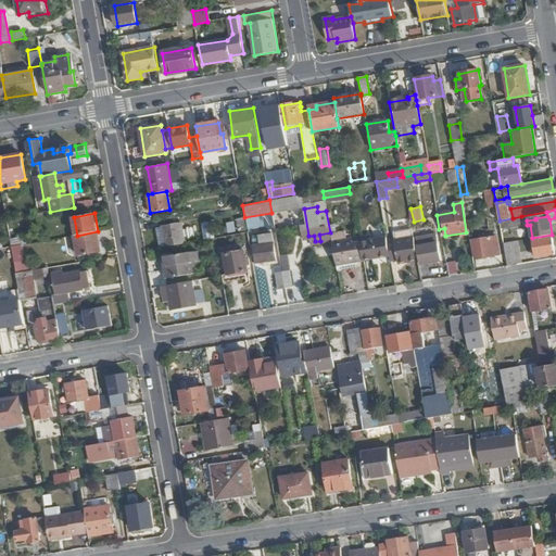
[(522,224),(521,216),(513,218),(500,220),(501,228),(522,224)]
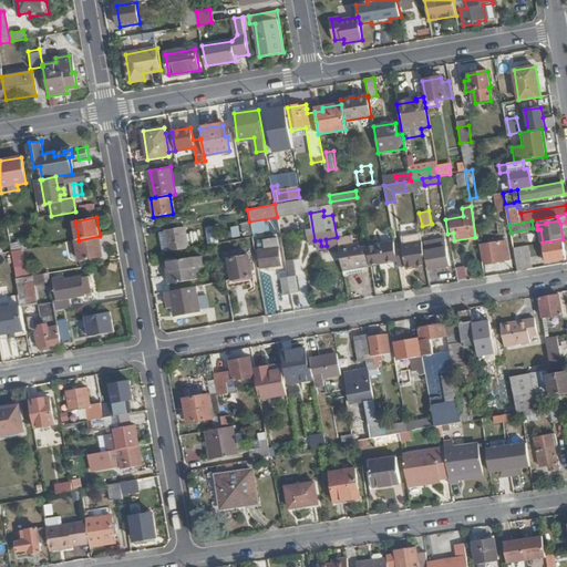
[(214,225),(205,226),(208,243),(217,240),(214,225)]
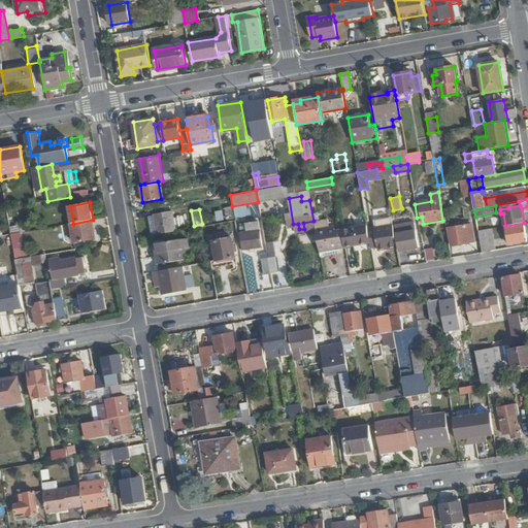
[(176,231),(173,211),(154,216),(157,234),(176,231)]
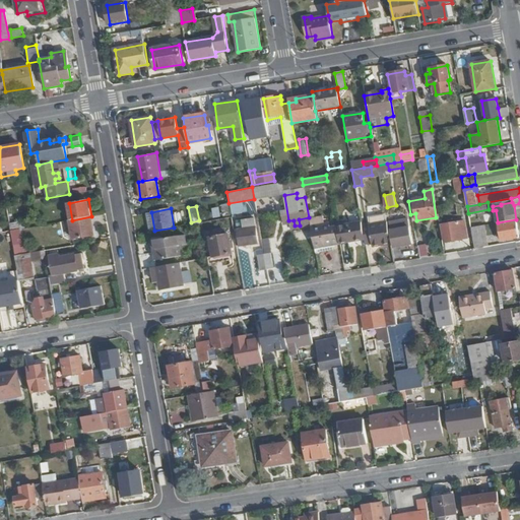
[(94,235),(91,216),(72,220),(70,220),(73,239),(94,235)]
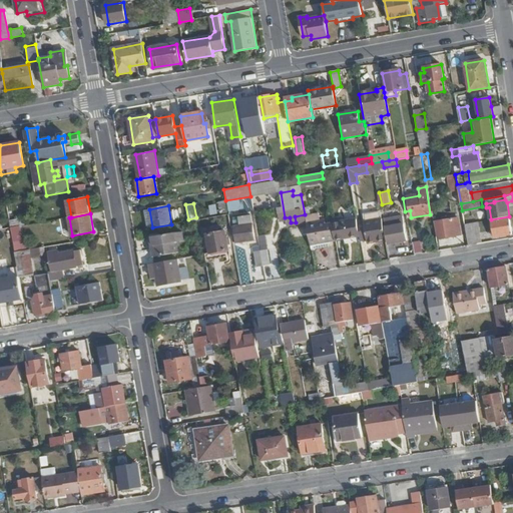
[(254,238),(250,216),(238,218),(239,225),(234,226),(236,241),(254,238)]
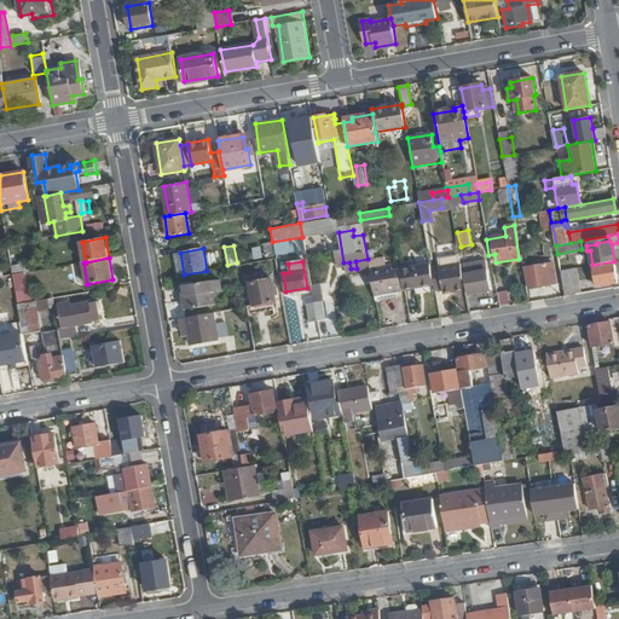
[(491,290),(486,261),(463,265),(468,294),(491,290)]
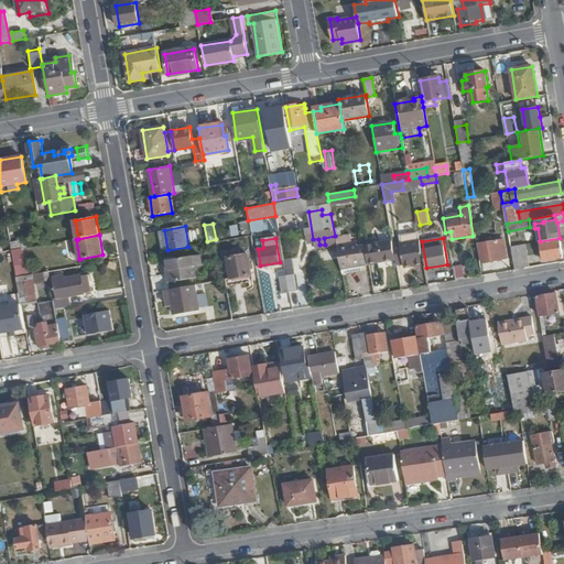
[(367,264),(364,247),(358,248),(357,243),(349,245),(348,239),(336,241),(340,271),(367,266),(367,264)]
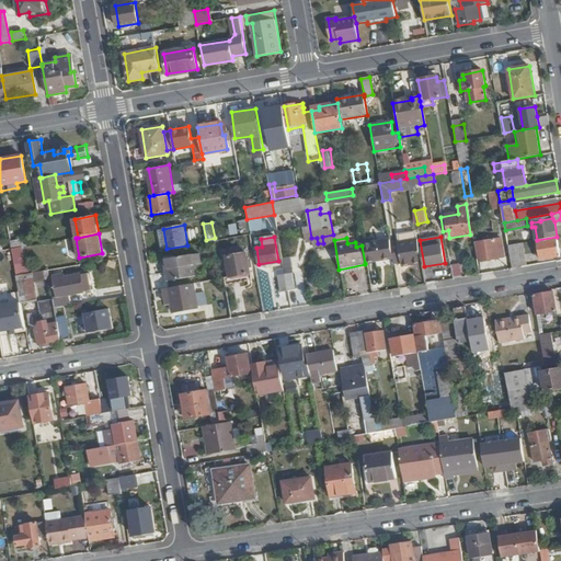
[(560,255),(557,238),(537,241),(541,259),(560,255)]
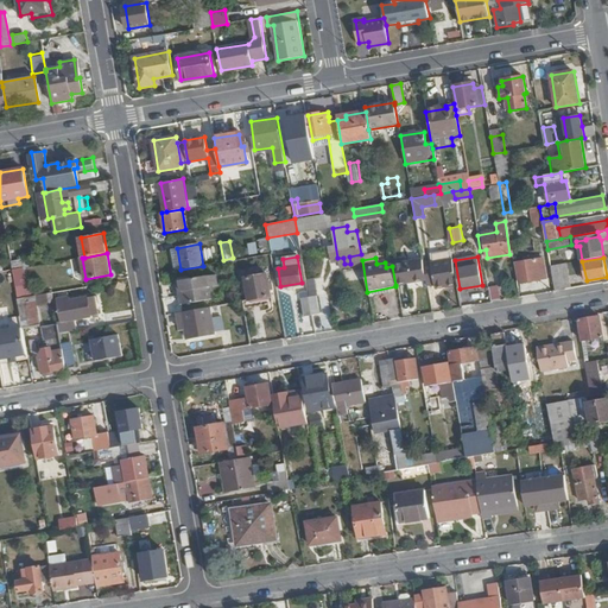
[(456,285),(453,259),(423,265),(425,280),(426,286),(432,285),(434,289),(456,285)]
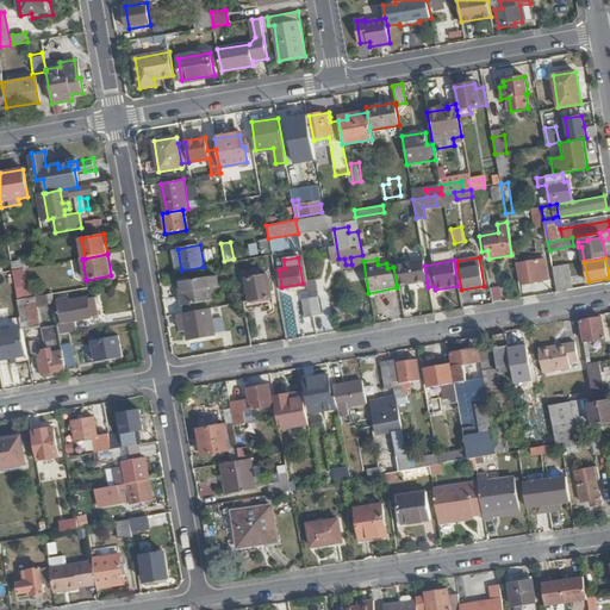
[(548,278),(545,260),(517,265),(521,284),(548,278)]
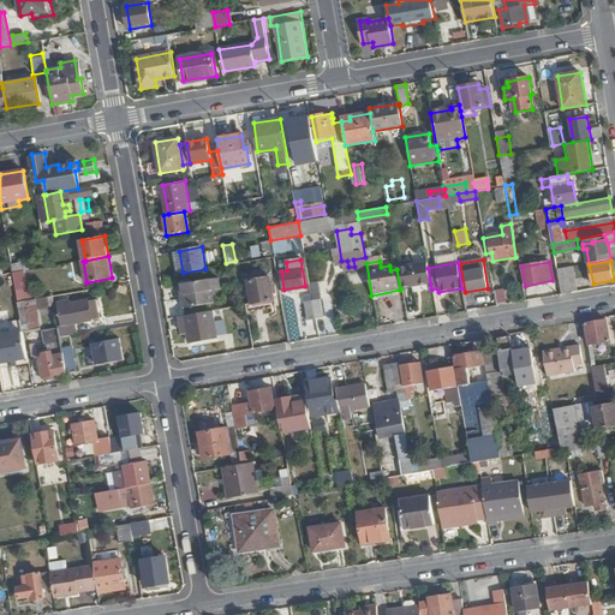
[(428,268),(427,263),(412,266),(416,286),(430,284),(428,268)]
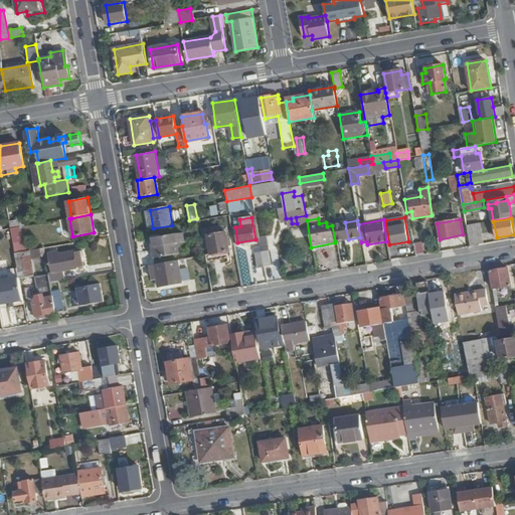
[(348,239),(345,222),(332,224),(332,225),(335,241),(348,239)]
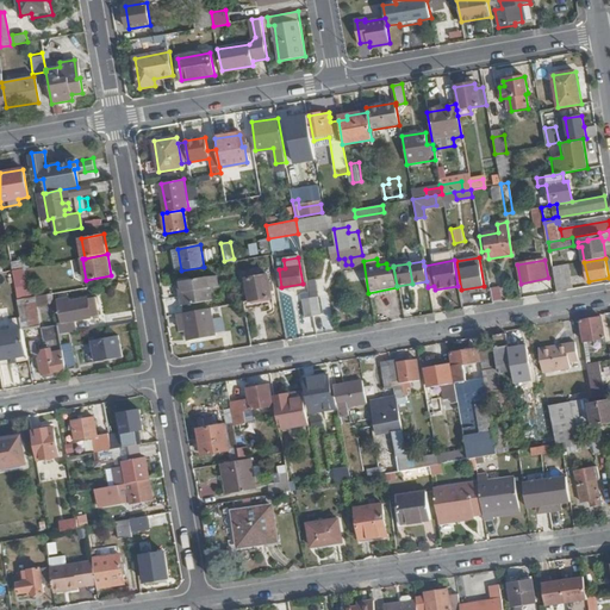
[(568,291),(565,274),(570,274),(567,263),(552,266),(556,293),(568,291)]
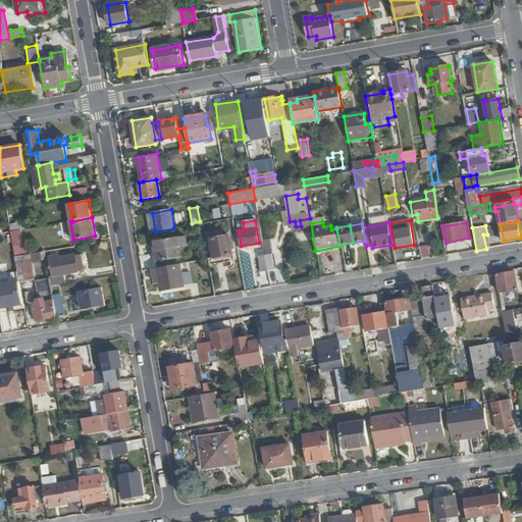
[(23,246),(20,230),(11,231),(13,248),(23,246)]
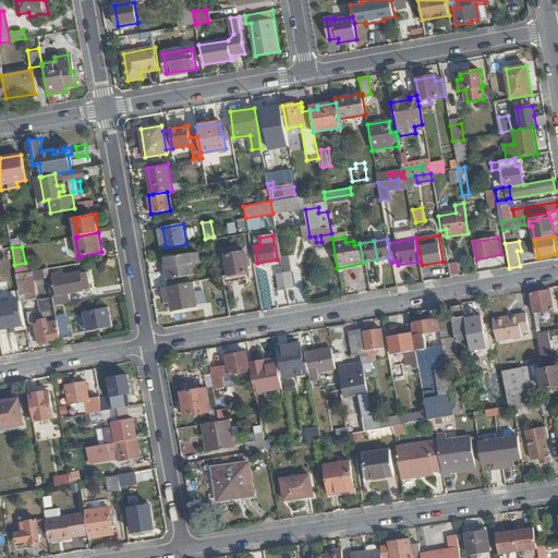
[(249,270),(245,251),(226,253),(229,274),(249,270)]
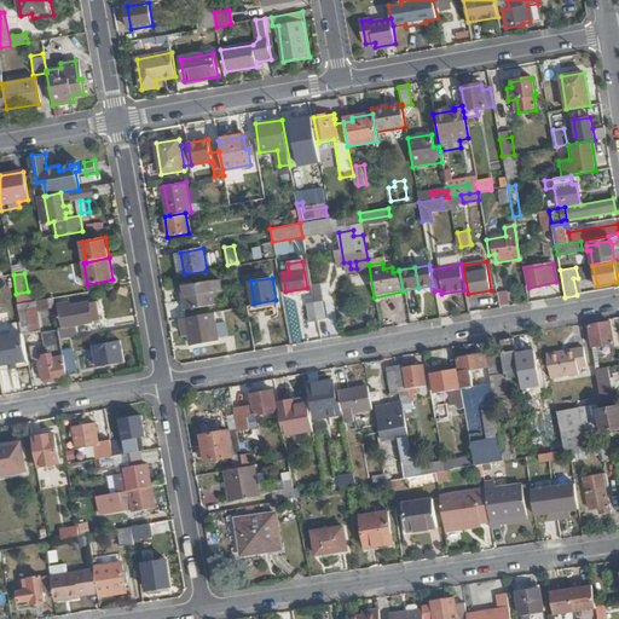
[(215,305),(210,282),(186,285),(189,300),(184,301),(186,310),(215,305)]
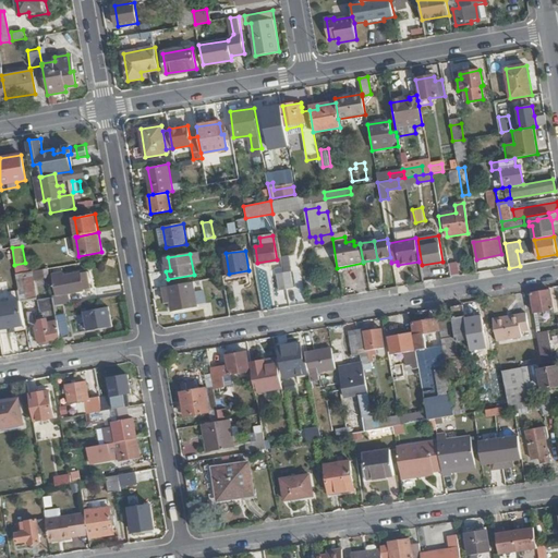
[(456,277),(453,263),(447,264),(449,278),(456,277)]
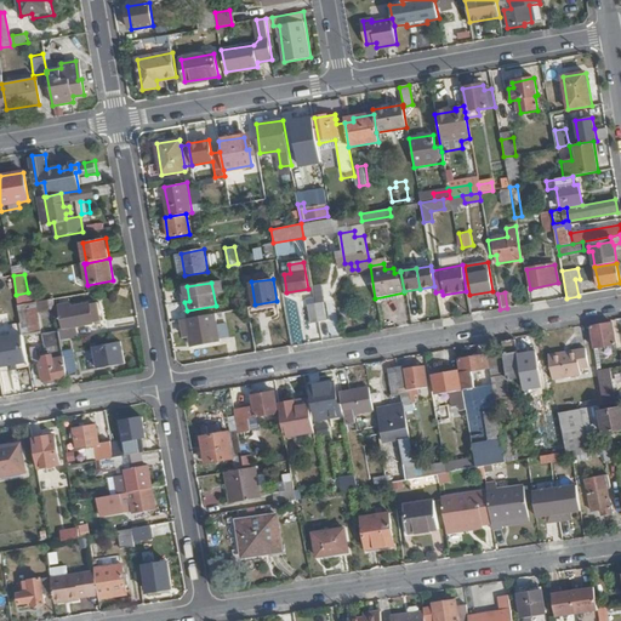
[(44,332),(38,302),(18,306),(24,335),(24,336),(44,332)]
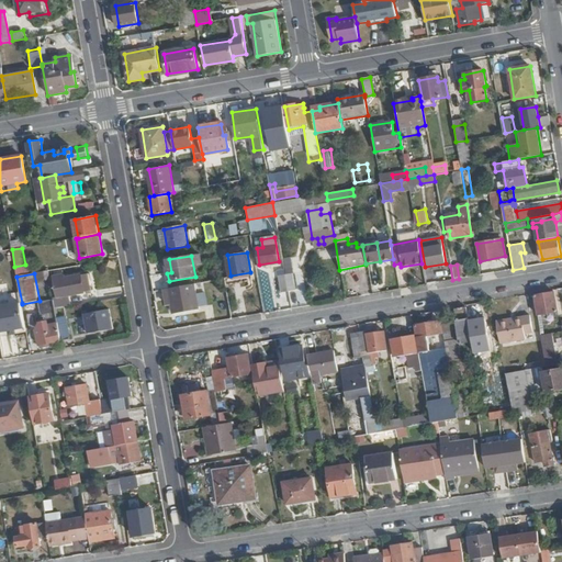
[(93,290),(90,273),(66,278),(67,282),(56,284),(58,295),(54,296),(55,301),(56,308),(72,305),(70,293),(93,290)]
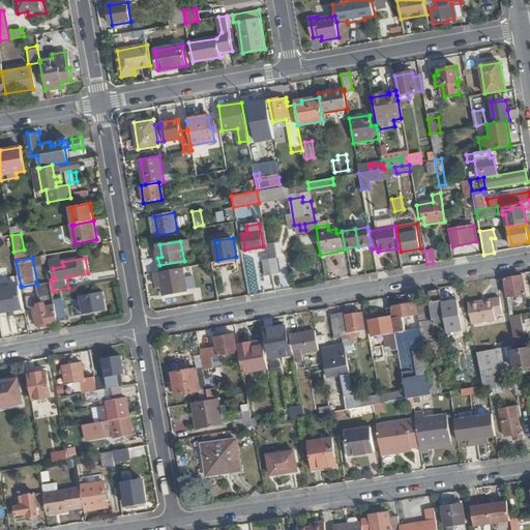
[(280,275),(276,259),(269,260),(272,276),(280,275)]
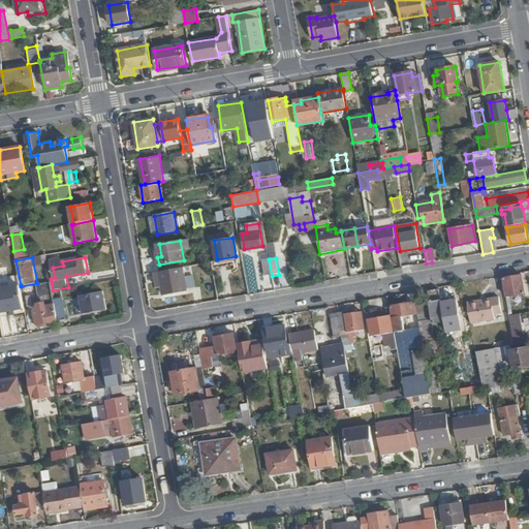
[(272,276),(269,259),(255,262),(258,278),(272,276)]
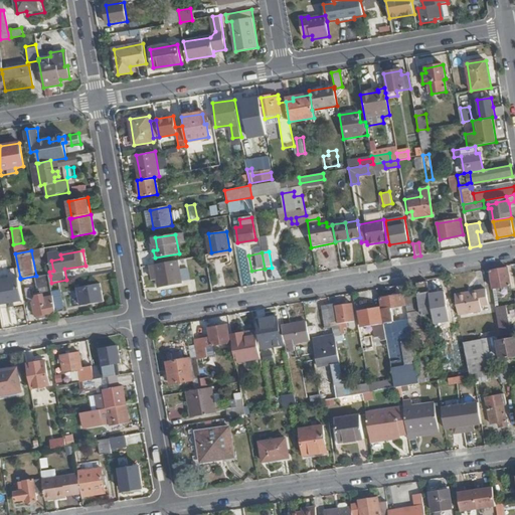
[(182,284),(178,260),(156,264),(160,288),(182,284)]
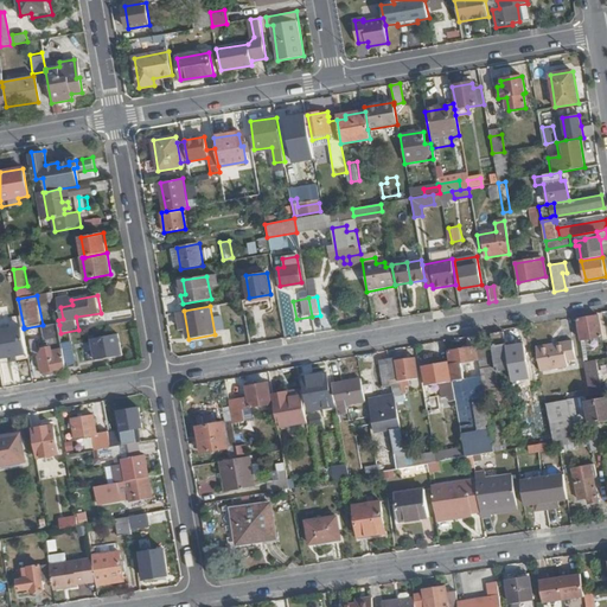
[(601,337),(598,315),(579,319),(581,339),(601,337)]
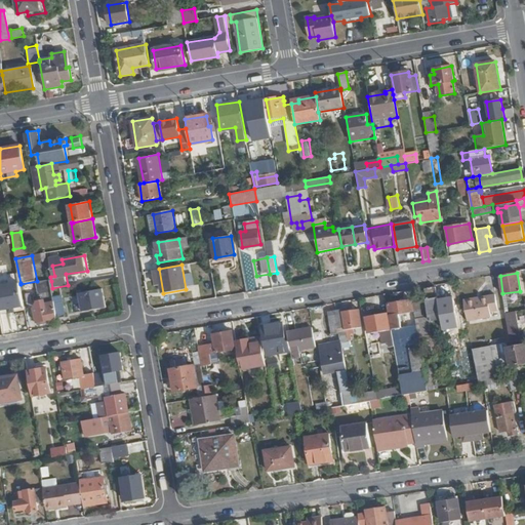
[(52,288),(51,281),(40,283),(42,296),(44,296),(45,300),(39,301),(40,307),(35,308),(38,325),(49,323),(49,320),(57,319),(57,318),(55,304),(52,288)]
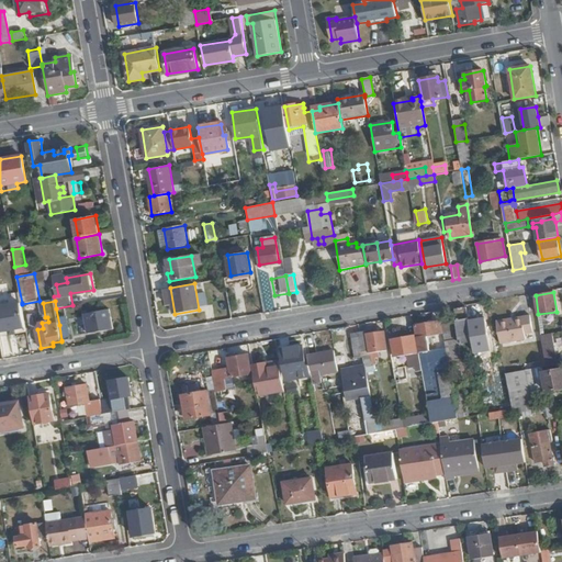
[(22,304),(22,303),(0,306),(0,332),(26,327),(22,304)]
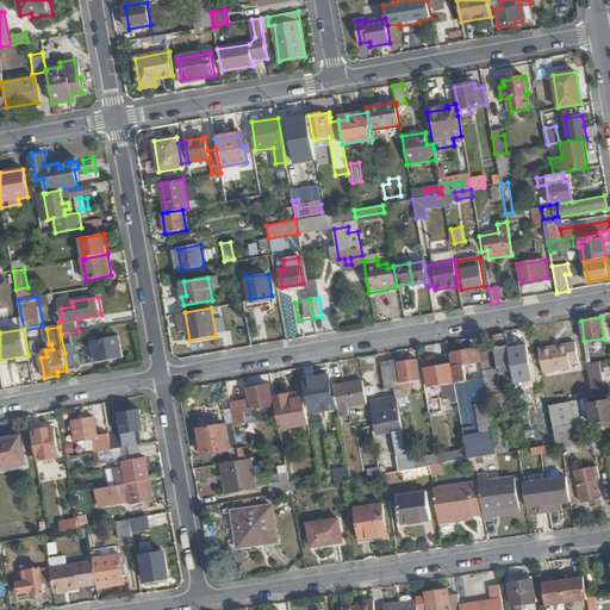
[(492,371),(485,335),(475,337),(481,373),(492,371)]
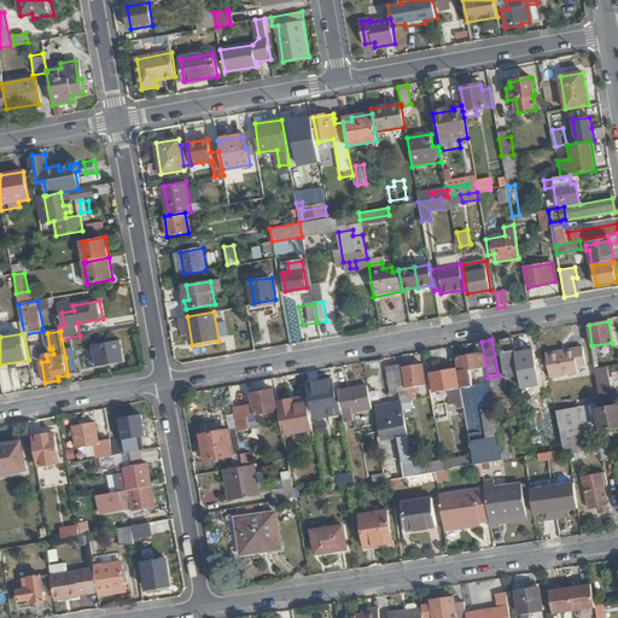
[(517,374),(511,339),(500,340),(506,379),(519,378),(519,374),(517,374)]
